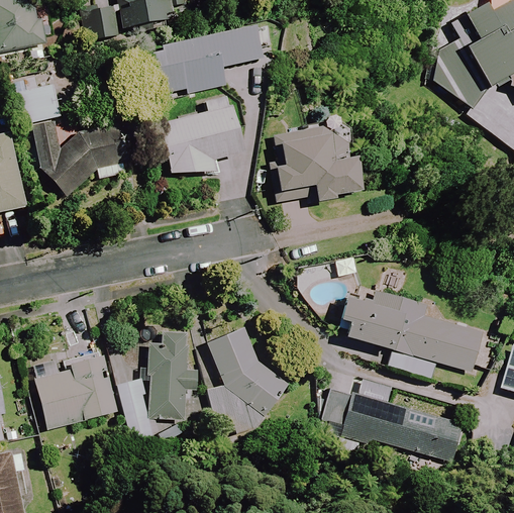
[(0,0),(0,49),(47,45),(41,0),(0,0)]
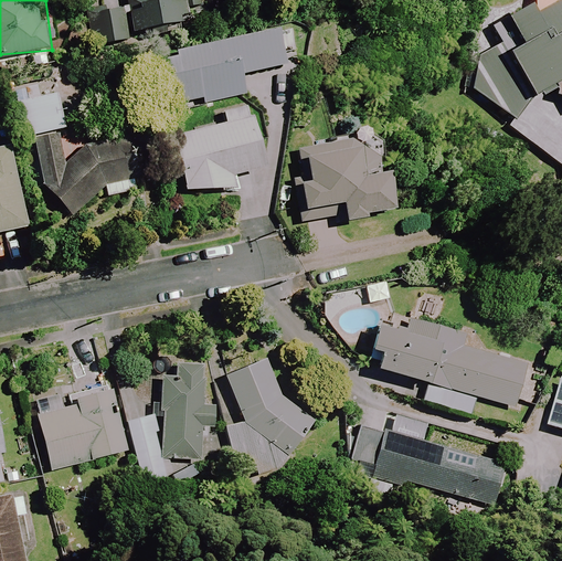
[(136,0),(141,29),(205,18),(202,0),(136,0)]
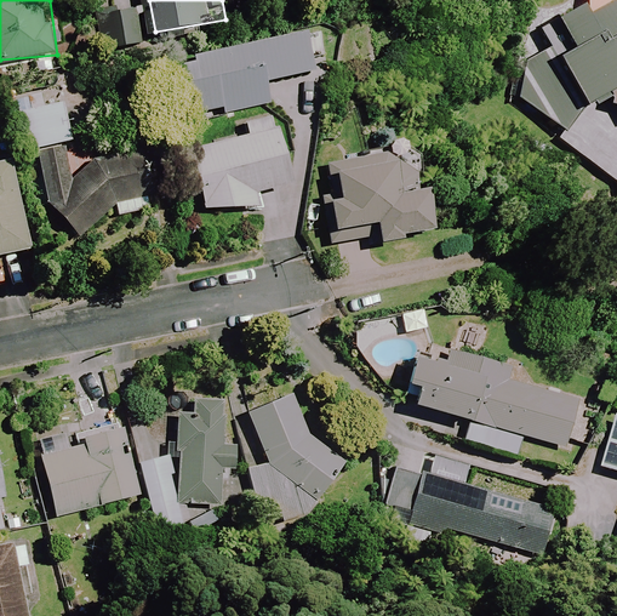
[(546,0),(519,95),(564,130),(616,90),(616,0),(607,0),(587,16),(575,0),(546,0)]
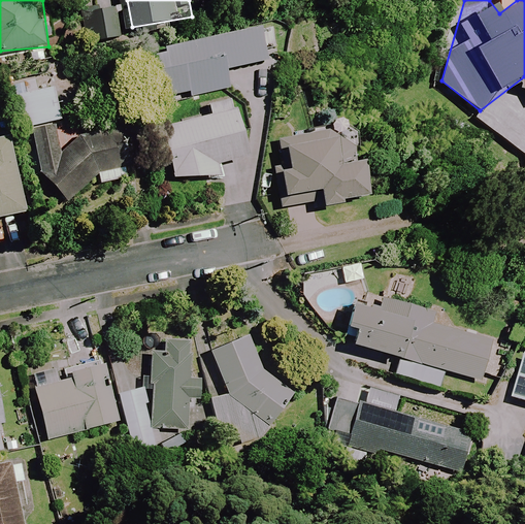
[(112,9),(86,12),(90,44),(117,41),(112,9)]
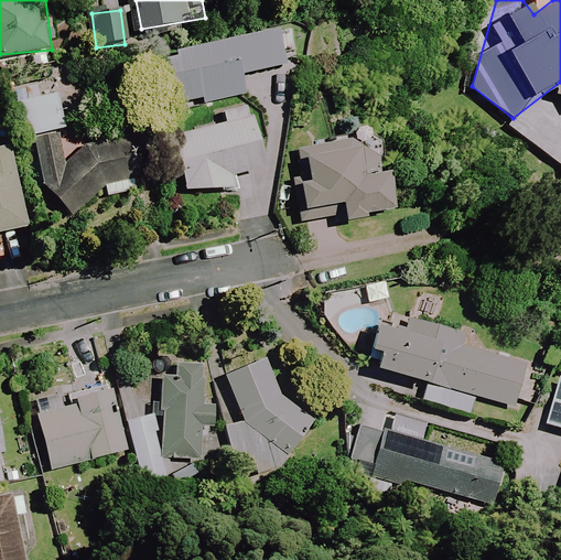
[(67,137),(65,128),(55,79),(19,86),(30,135),(36,132),(43,183),(73,214),(107,182),(108,195),(135,191),(133,179),(125,141),(90,148),(88,133),(67,137)]
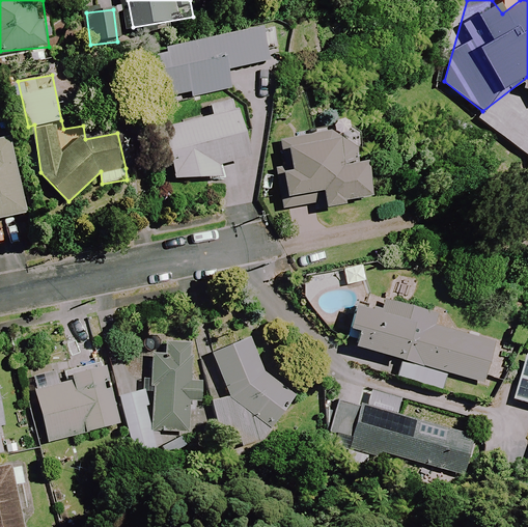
[(249,157),(238,99),(214,104),(216,114),(165,126),(176,182),(221,172),(219,163),(249,157)]
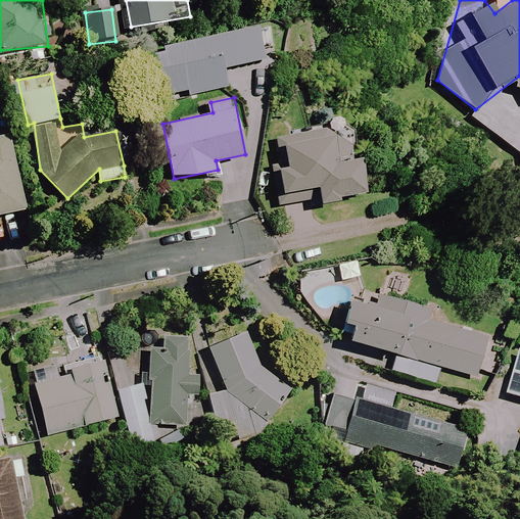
[(336,143),(333,127),(278,138),(284,166),(275,168),(280,194),(317,187),(320,201),(366,193),(355,139),(336,143)]
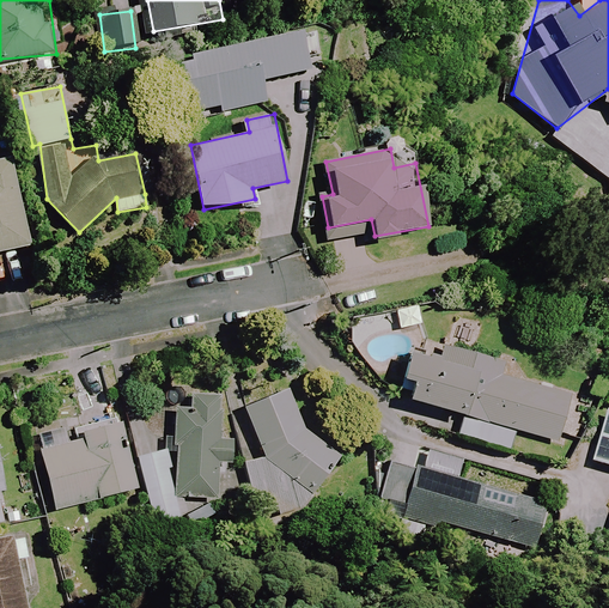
[(0,250),(32,244),(13,154),(0,157),(0,250)]
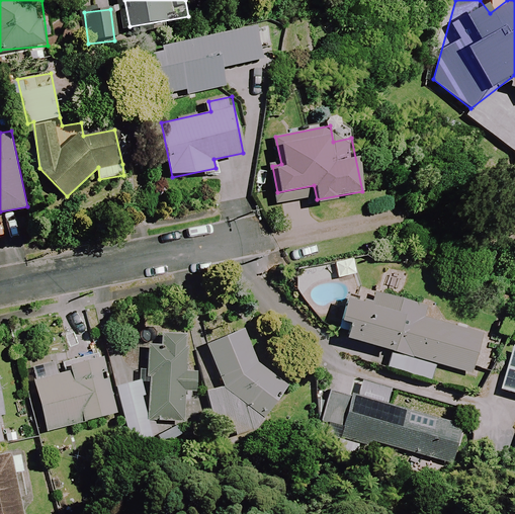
[(370,288),(366,303),(355,298),(344,335),(396,350),(391,366),(433,378),(438,361),(474,371),(485,333),(425,316),(428,306),(370,288)]
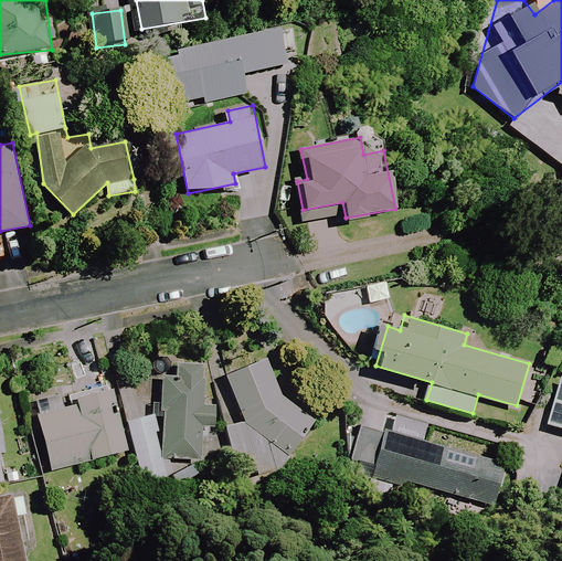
[(225,373),(247,419),(228,421),(234,472),(255,465),(257,473),(283,466),(286,454),(316,421),(282,392),(266,355),(225,373)]
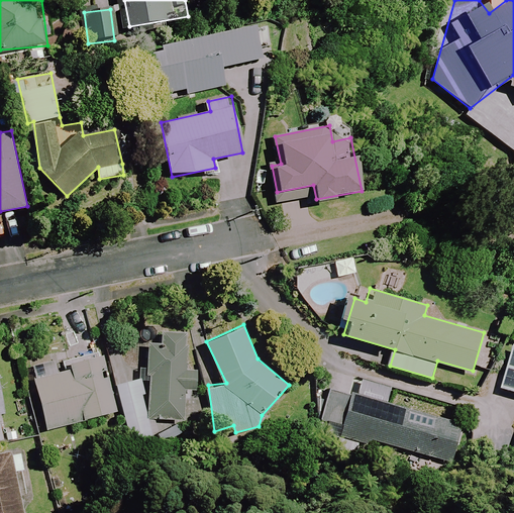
[(187,370),(186,337),(165,337),(149,338),(152,419),(186,418),(185,388),(195,388),(194,370),(187,370)]
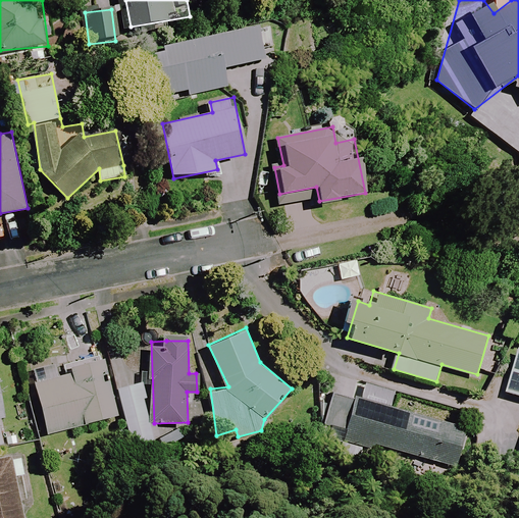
[(117,410),(102,354),(65,364),(66,369),(34,378),(47,428),(117,410)]
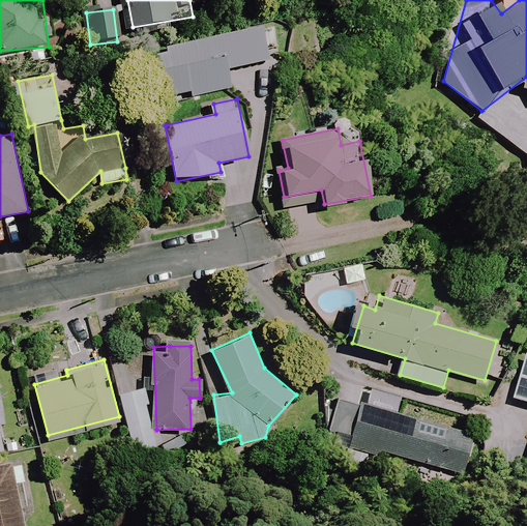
[(526,367),(517,399),(526,402),(526,367)]
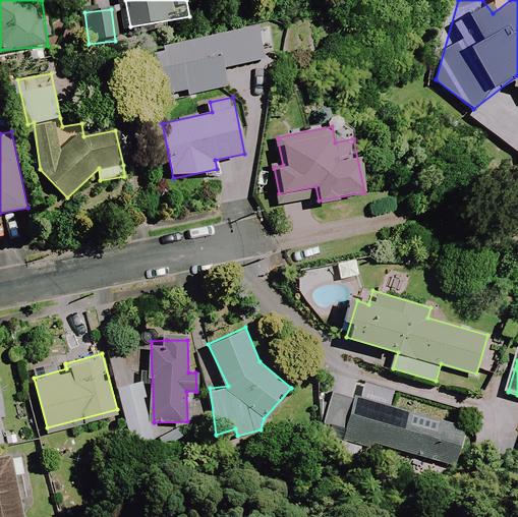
[(157,444),(142,382),(120,386),(134,449),(157,444)]
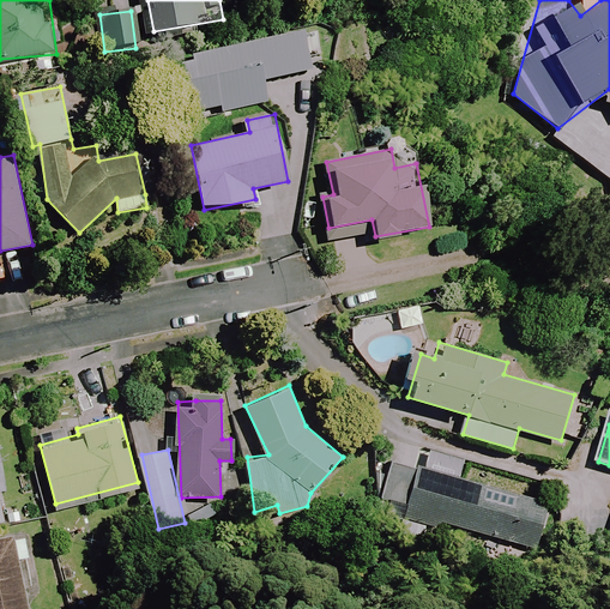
[(549,501),(392,460),(382,498),(408,504),(405,516),(439,524),(440,520),(537,546),(549,501)]
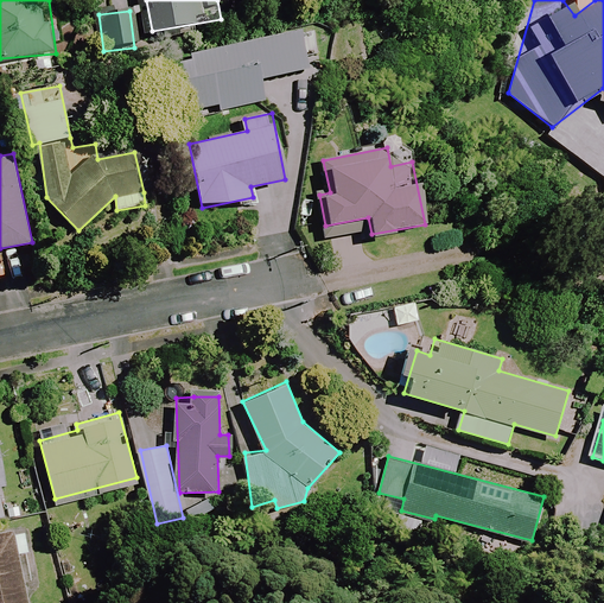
[(0,602),(27,602),(13,528),(0,531),(0,602)]
